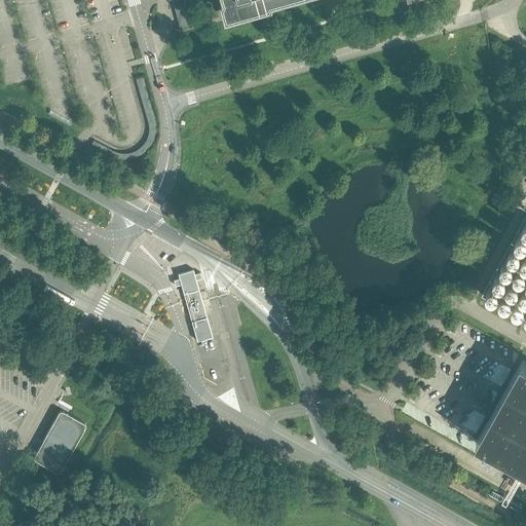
[(171,0),(180,31),(191,28),(183,0),(225,0),(230,15),(283,0),(171,0)]
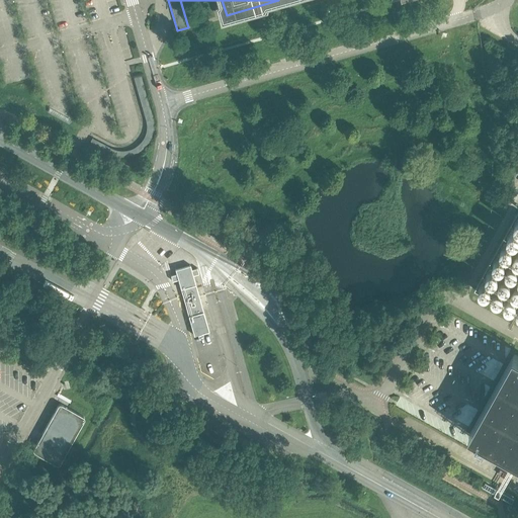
[(517,313),(517,213),(476,289),(517,313)]
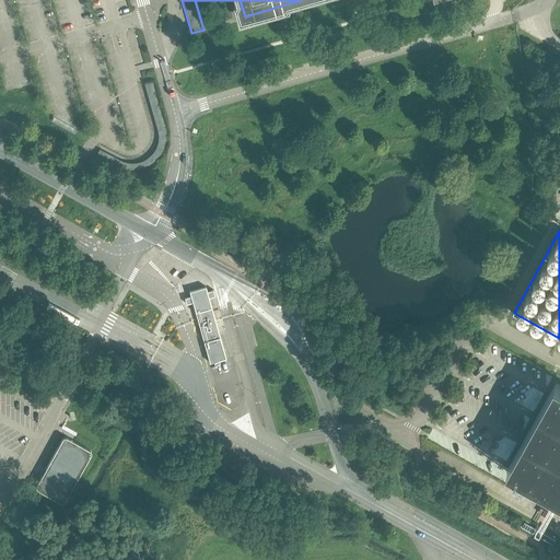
[(207,291),(206,287),(189,291),(191,295),(185,298),(187,304),(193,302),(210,362),(226,358),(209,298),(216,295),(213,290),(207,291)]
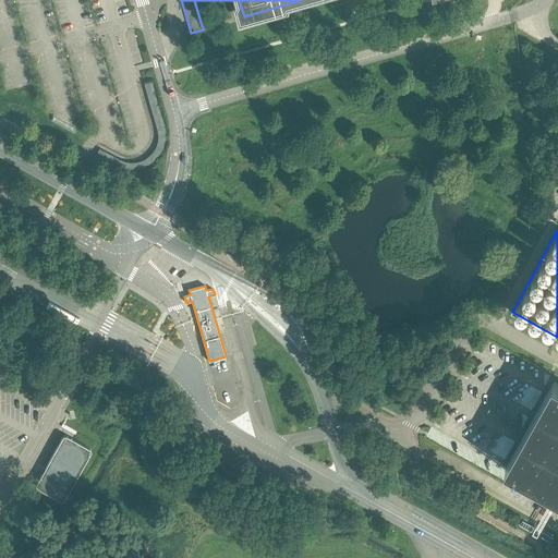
[(557,384),(555,383),(507,469),(557,496),(557,384)]
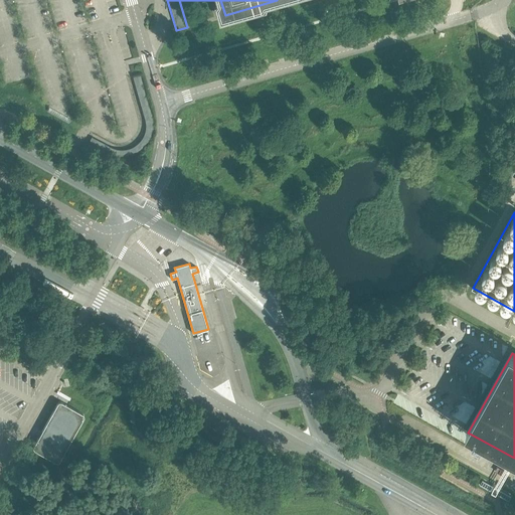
[(33,447),(33,448),(34,449),(35,449),(56,461),(56,462),(57,462),(58,462),(58,461),(59,461),(60,460),(70,442),(82,418),(83,417),(83,416),(83,415),(83,414),(82,414),(82,413),(81,412),(67,404),(63,402),(62,402),(61,402),(61,401),(60,401),(59,402),(58,402),(58,403),(57,403),(57,404),(44,426),(35,443),(33,446),(33,447)]
